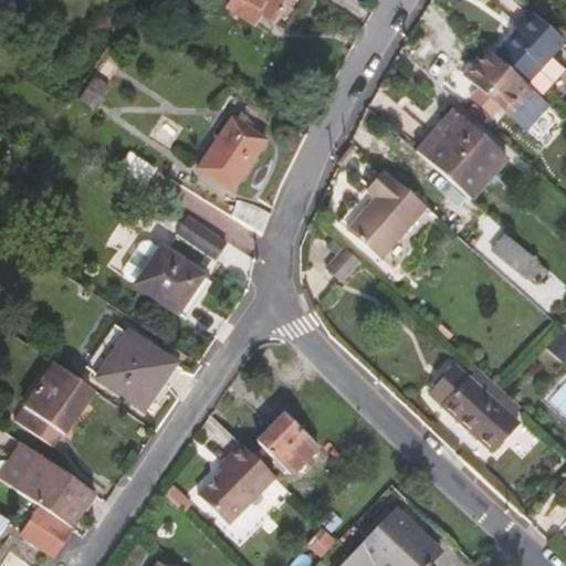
[(287,0),(232,0),(227,9),(253,25),(260,16),(273,24),(287,0)]
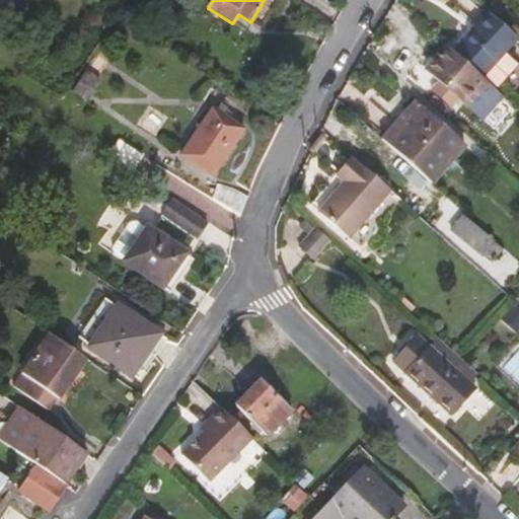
[(502,56),(517,39),(488,12),(453,52),(482,78),(502,56)]
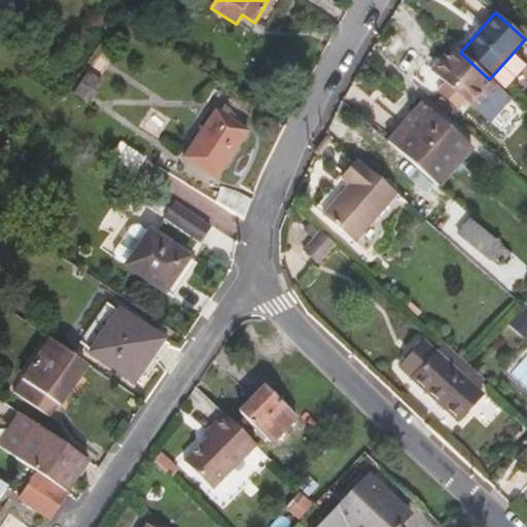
[(431,70),(445,82),(466,102),(471,107),(486,121),(508,97),(501,91),(493,82),(489,79),(460,53),(453,45),(431,70)]
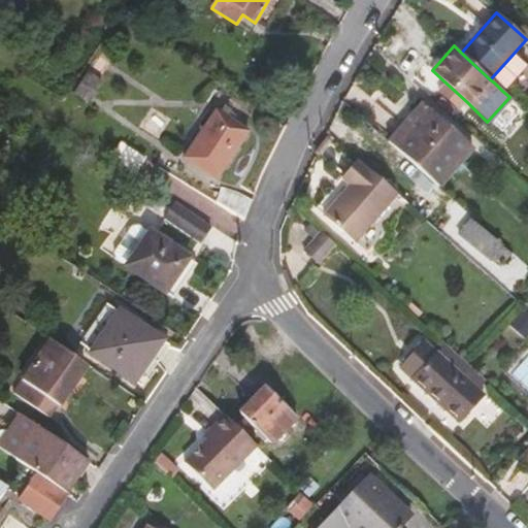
[(113,61),(101,53),(73,94),(87,102),(113,61)]
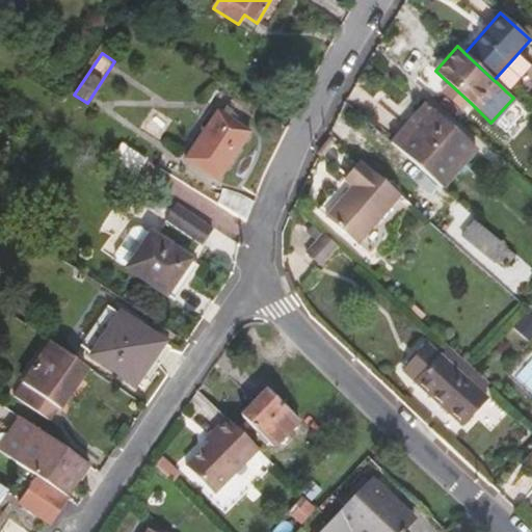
[(514,57),(494,80),(498,83),(506,91),(527,69),(514,57)]
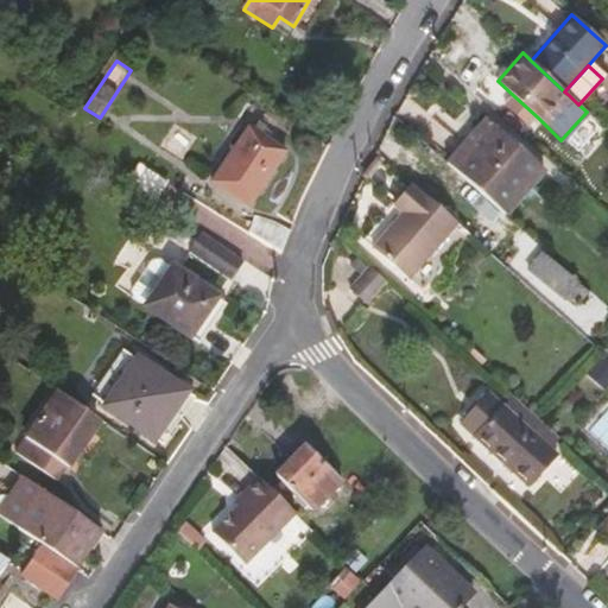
[(502,106),(529,130),(538,118),(513,95),(502,106)]
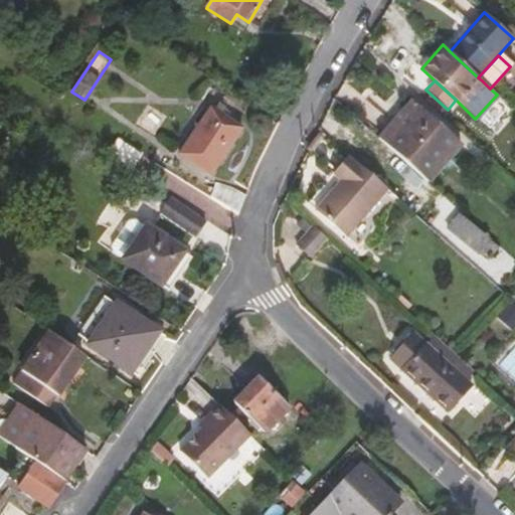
[(427,183),(461,145),(410,100),(377,138),(427,183)]
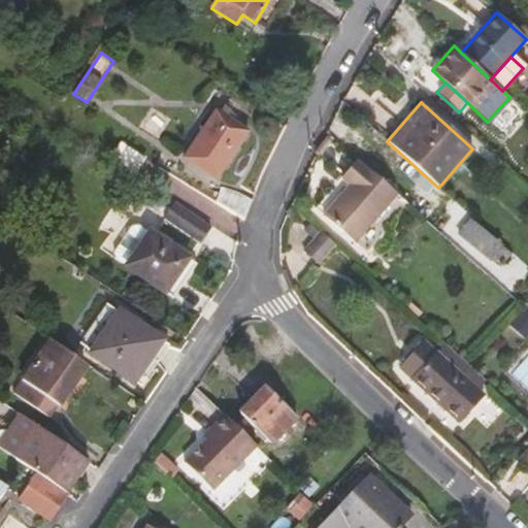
[(248,132),(216,110),(184,158),(217,179),(248,132)]
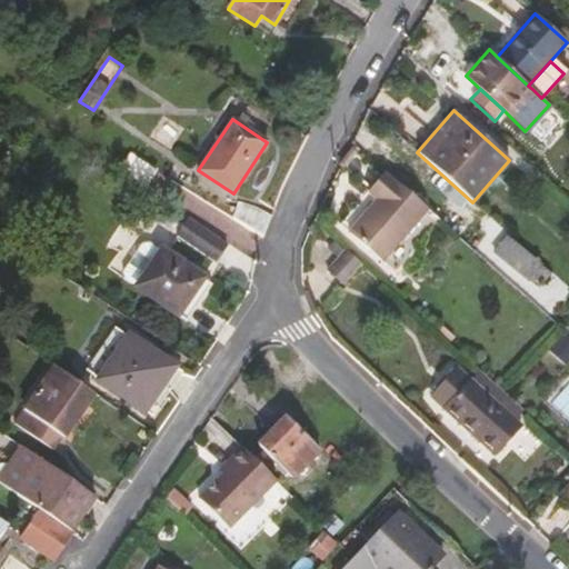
[(392,179),(416,199),(435,175),(386,133),(370,153),(396,173),(392,179)]
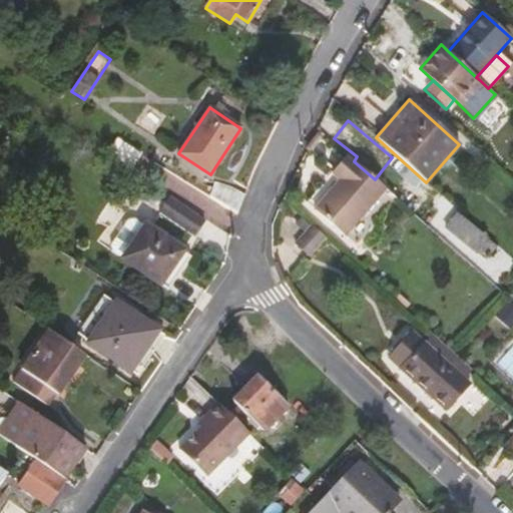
[(117,138),(108,152),(131,167),(140,153),(117,138)]
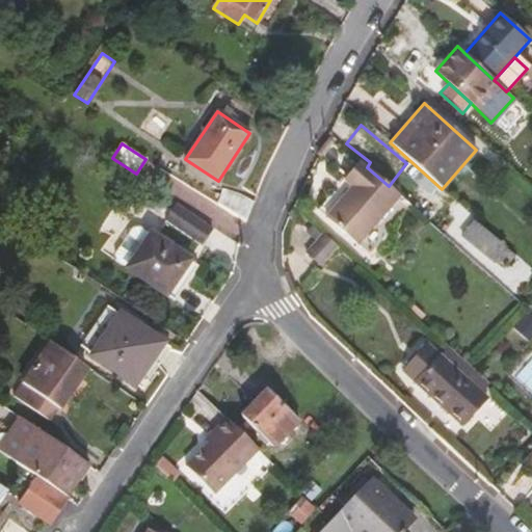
[(356,245),(399,195),(389,186),(367,167),(361,161),(344,182),(350,188),(325,218),(356,245)]
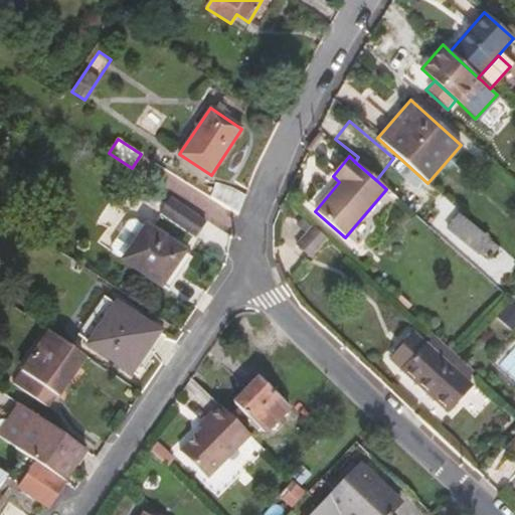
[(209,196),(237,215),(246,195),(235,189),(228,186),(215,182),(209,196)]
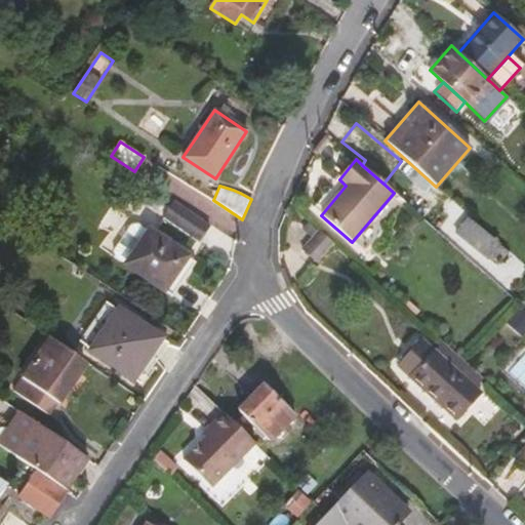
[(208,226),(174,202),(163,218),(198,241),(208,226)]
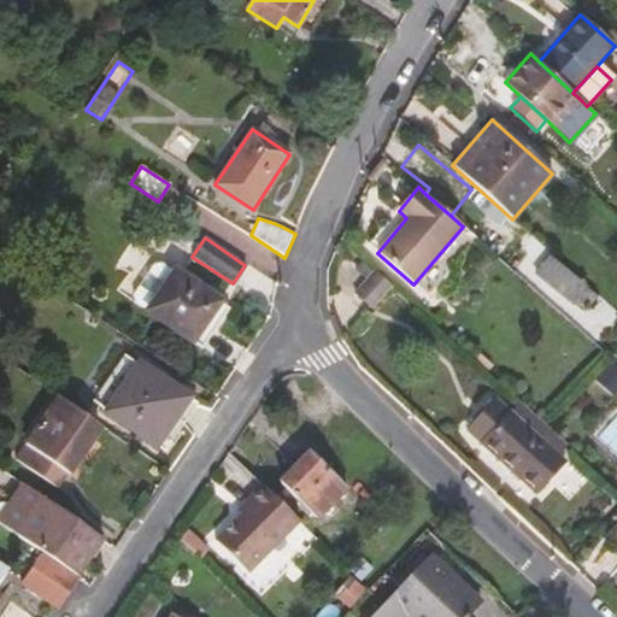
[(583,313),(599,297),(551,254),(535,272),(583,313)]
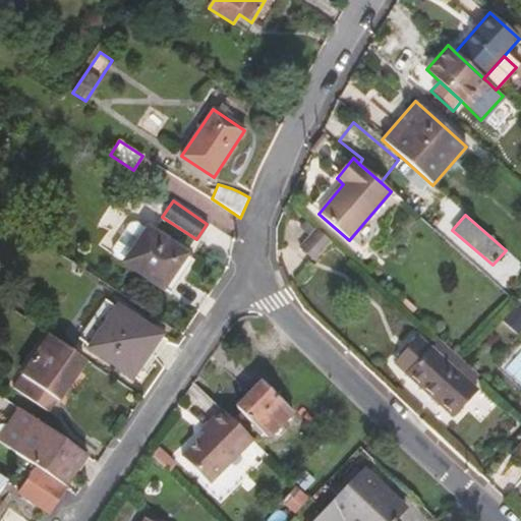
[(163,289),(164,288),(185,255),(186,254),(139,223),(131,224),(114,249),(116,257),(124,263),(163,289)]
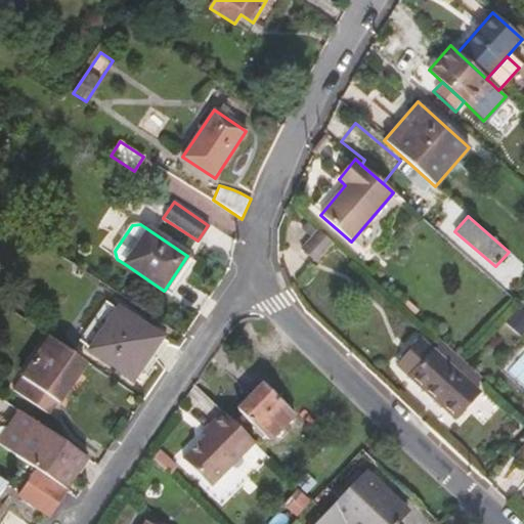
[(332,242),(319,229),(302,250),(315,261),(332,242)]
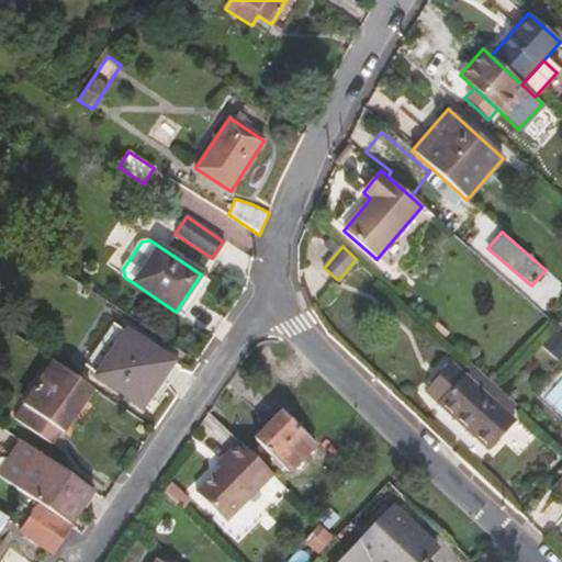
[(200,276),(177,311),(186,316),(209,282),(200,276)]
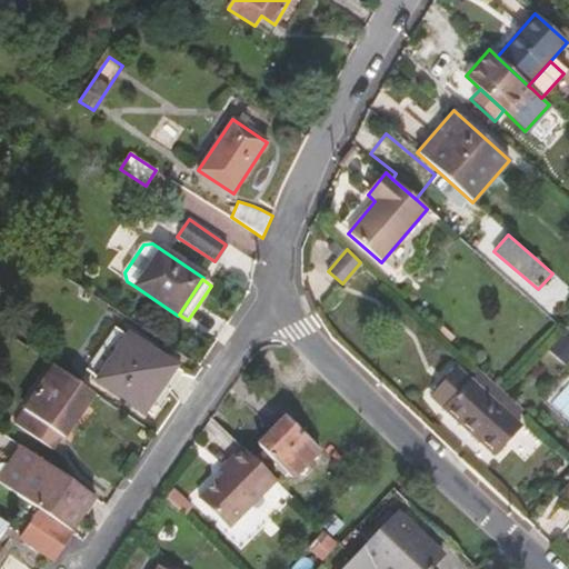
[(138,408),(169,362),(126,333),(96,378),(138,408)]
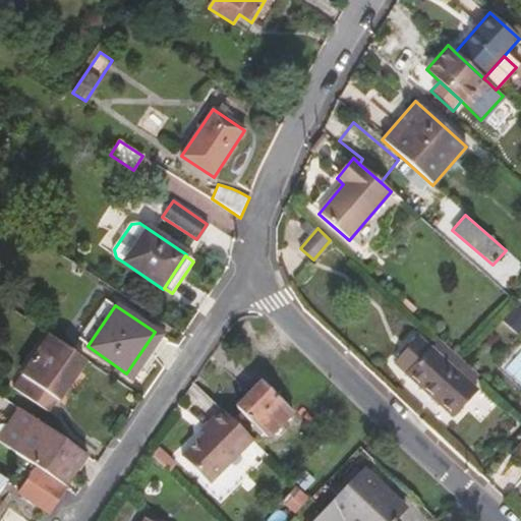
[(43,343),(13,388),(47,411),(83,358),(42,329),(35,338),(43,343)]
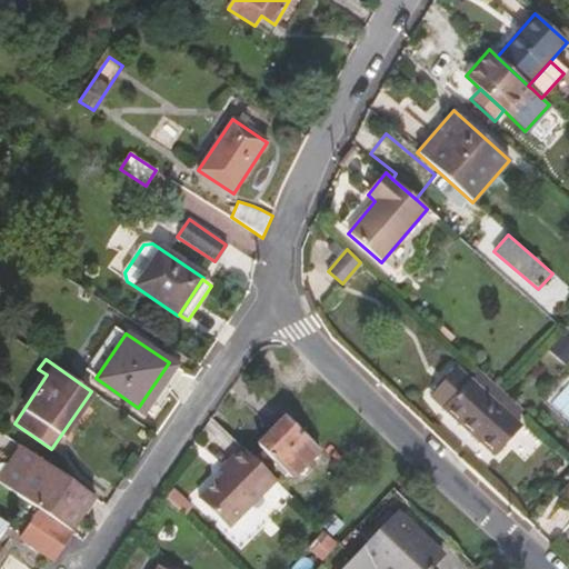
[(179,368),(169,362),(138,408),(147,413),(179,368)]
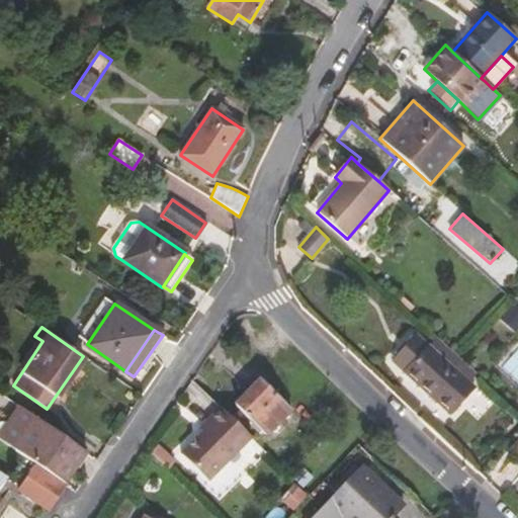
[(405,372),(429,347),(416,334),(391,360),(405,372)]
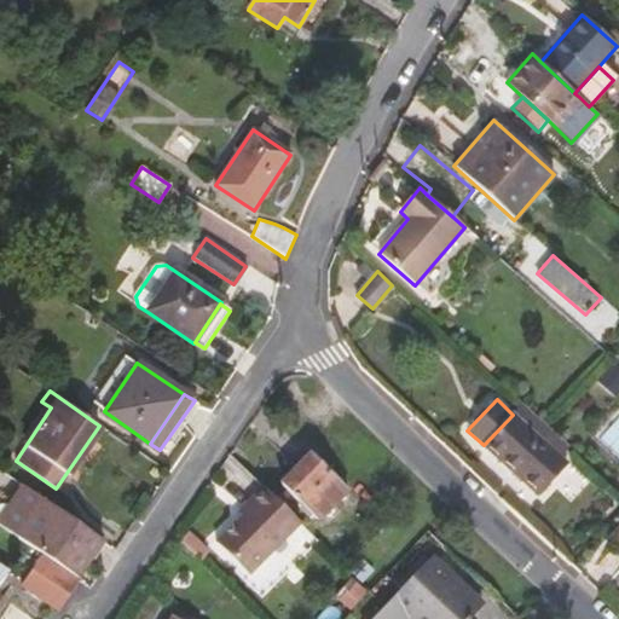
[(568,447),(547,427),(521,405),(513,415),(484,445),(537,495),(565,464),(559,457),(568,447)]
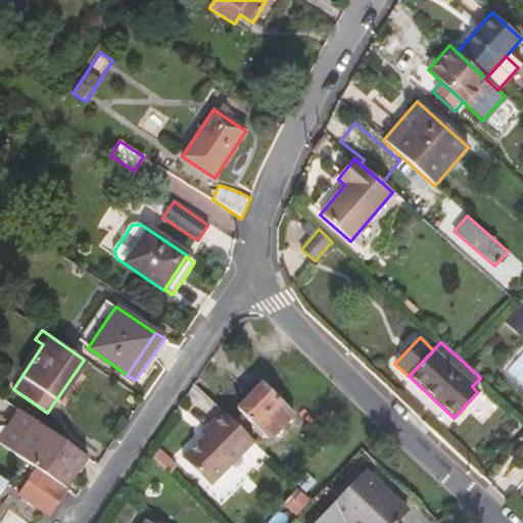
[(522,387),(522,347),(503,369),(522,387)]
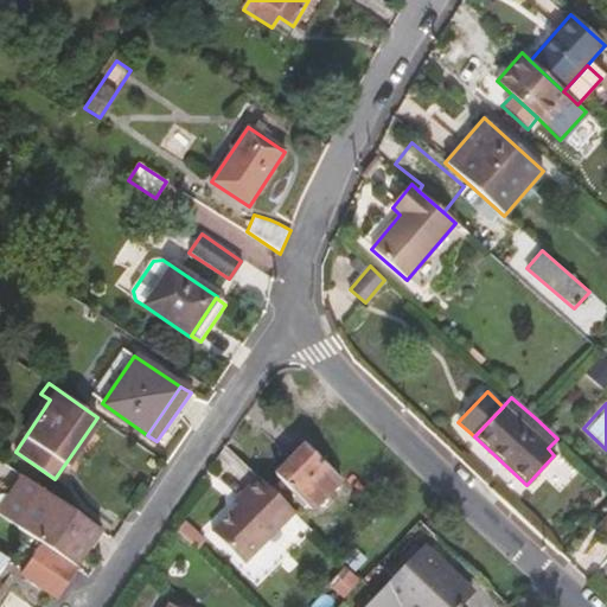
[(343,480),(306,446),(276,475),(312,511),(343,480)]
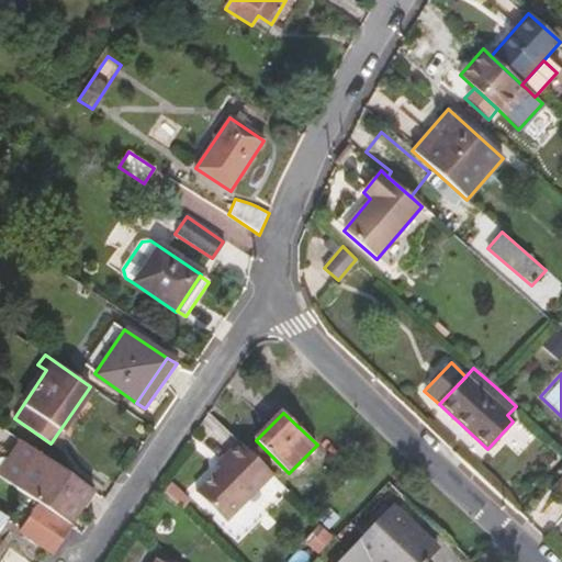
[(94,491),(47,458),(19,439),(0,465),(0,478),(37,504),(70,526),(94,491)]
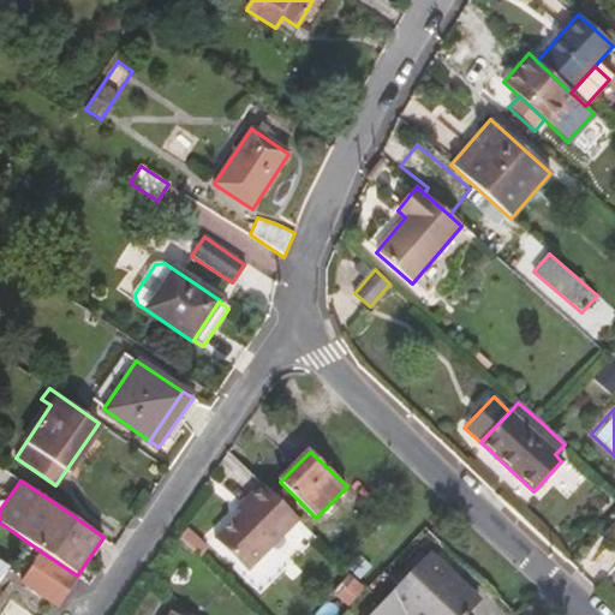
[(297,519),(261,484),(248,497),(251,502),(242,512),(215,538),(248,571),(297,519)]
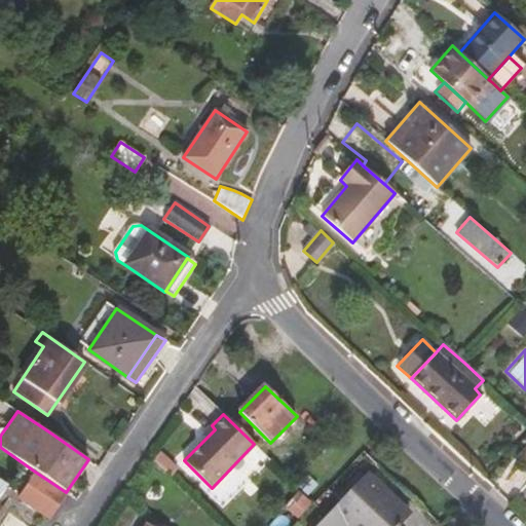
[(203,434),(207,438),(215,429),(212,425),(203,434)]
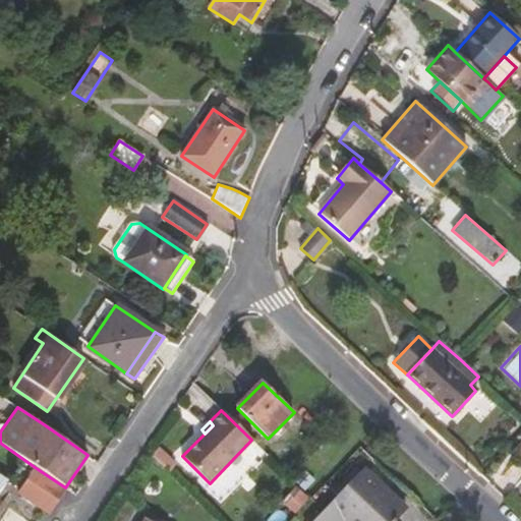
[(17,494),(50,515),(67,489),(65,487),(35,467),(17,494)]
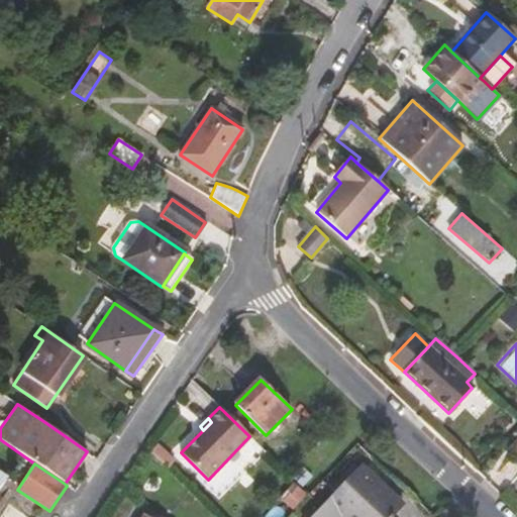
[(391,516),(404,504),(363,464),(311,516),(391,516)]
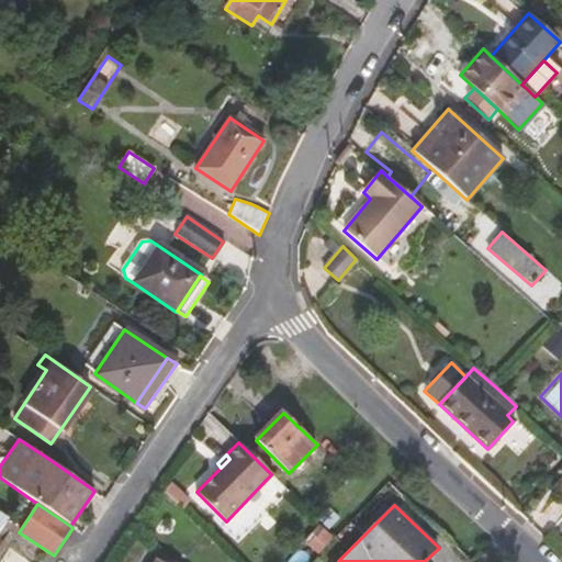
[(0,534),(10,519),(0,512),(0,534)]
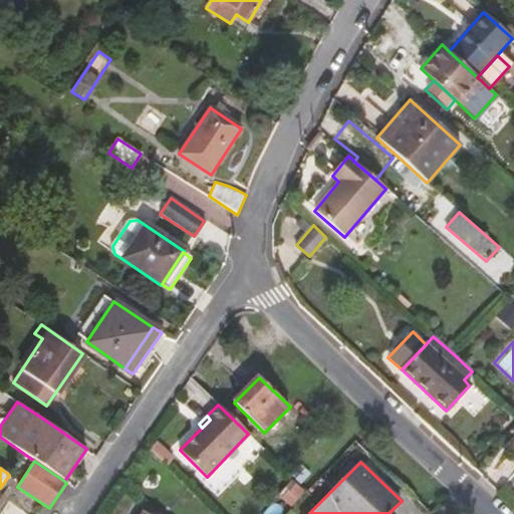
All buildings are outlined.
